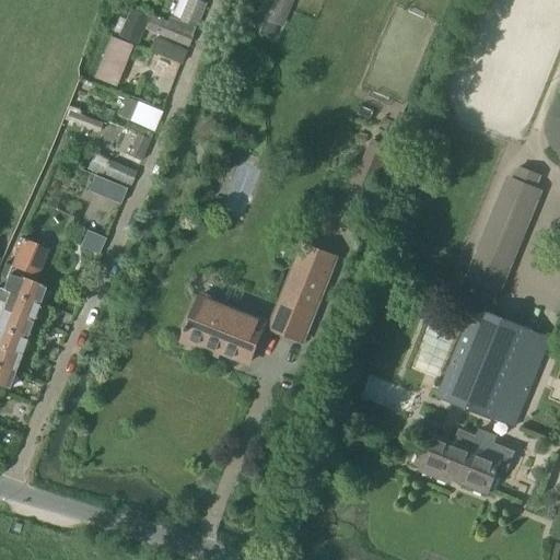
[(177,0),(170,19),(195,28),(206,3),(196,0),(177,0)]
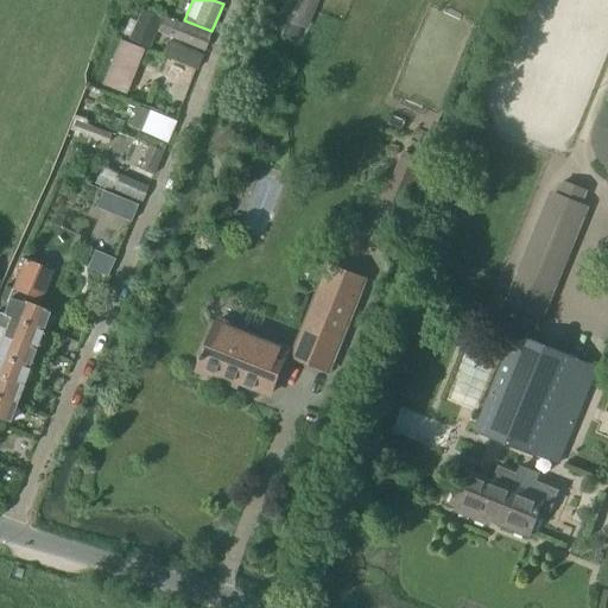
[(306,42),(316,0),(290,0),(282,36),(306,42)]
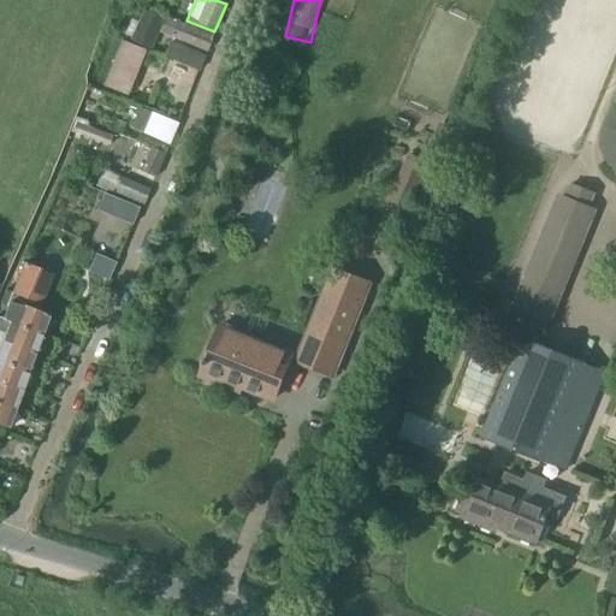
[(163,19),(141,10),(136,22),(129,18),(123,34),(130,37),(129,41),(149,51),(158,33),(205,53),(212,36),(164,17),(163,19)]
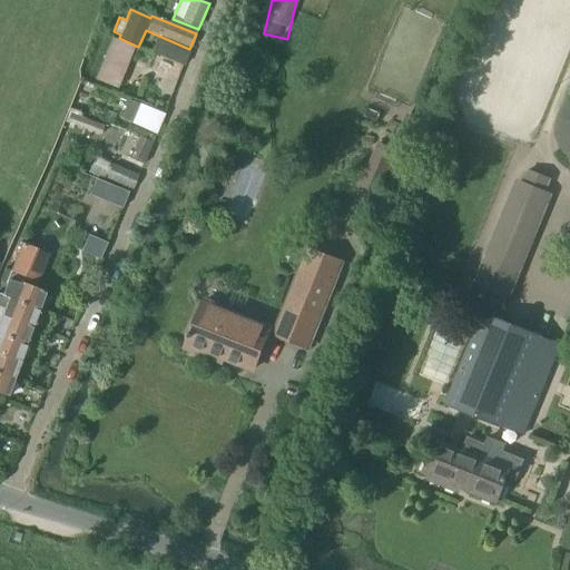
[(111,37),(95,80),(116,88),(133,47),(111,37)]
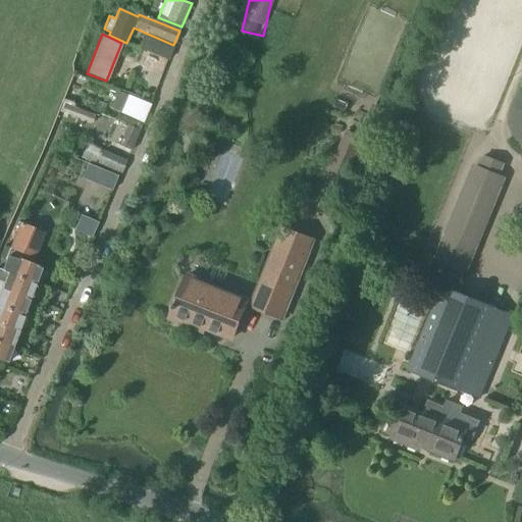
[(139,49),(167,61),(173,46),(144,35),(139,49)]
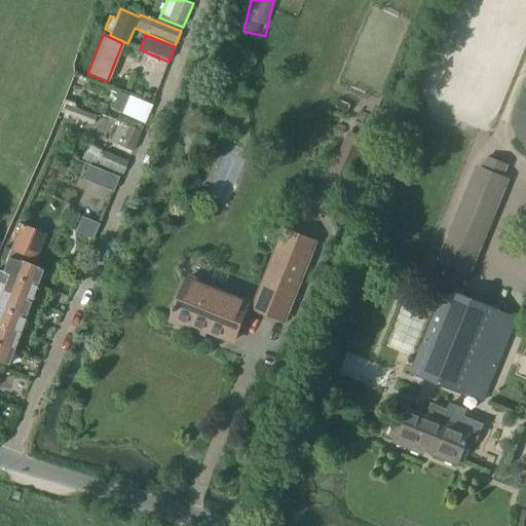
[(525,90),(524,92),(514,108),(512,125),(517,142),(525,151),(525,90)]
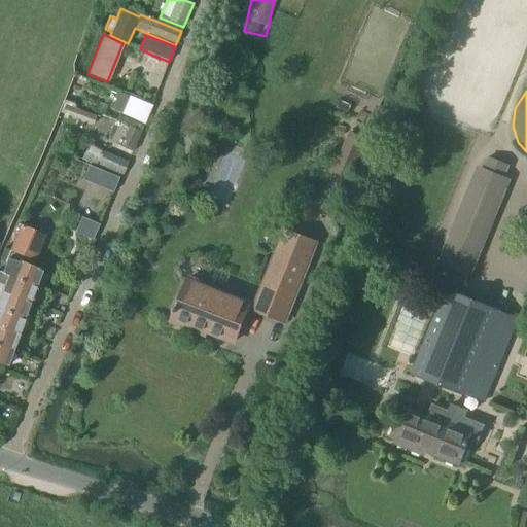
[(118,93),(113,104),(111,110),(121,113),(144,124),(151,106),(128,97),(118,93)]
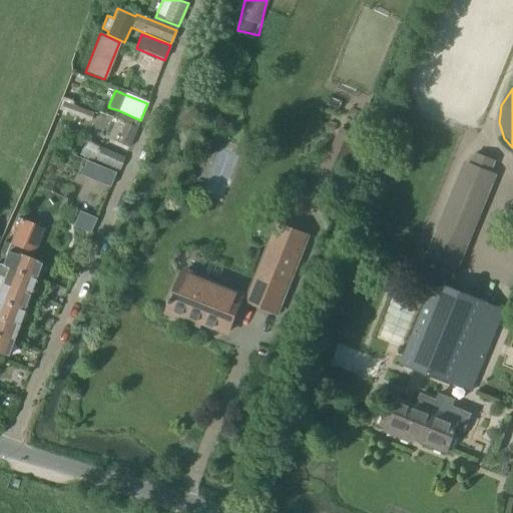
[(64,99),(60,110),(90,121),(93,113),(71,105),(73,102),(64,99)]
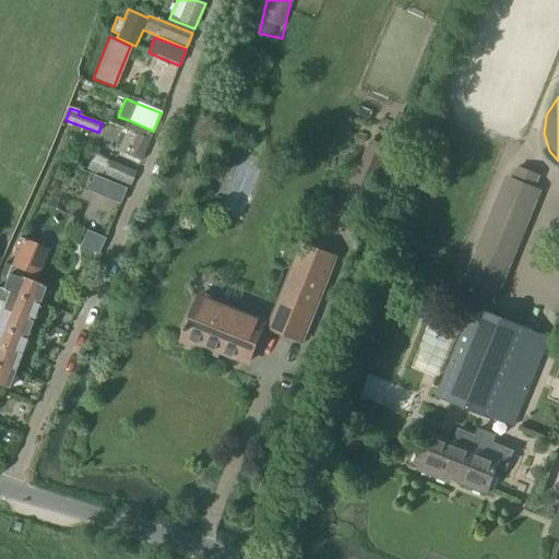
[(128,155),(141,161),(153,134),(126,122),(122,130),(135,135),(128,155)]
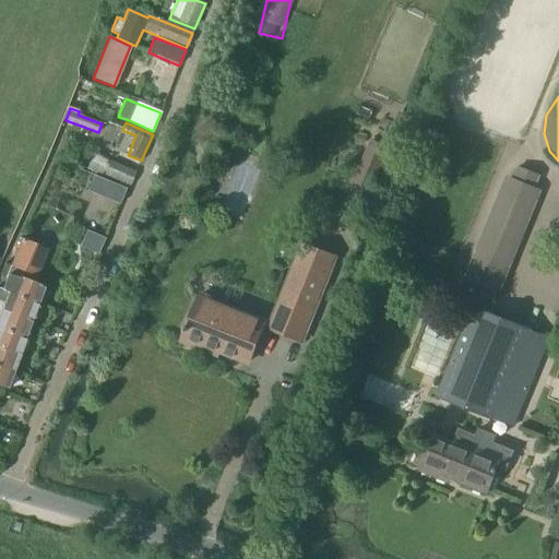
[(371,191),(389,147),(370,140),(353,183),(371,191)]
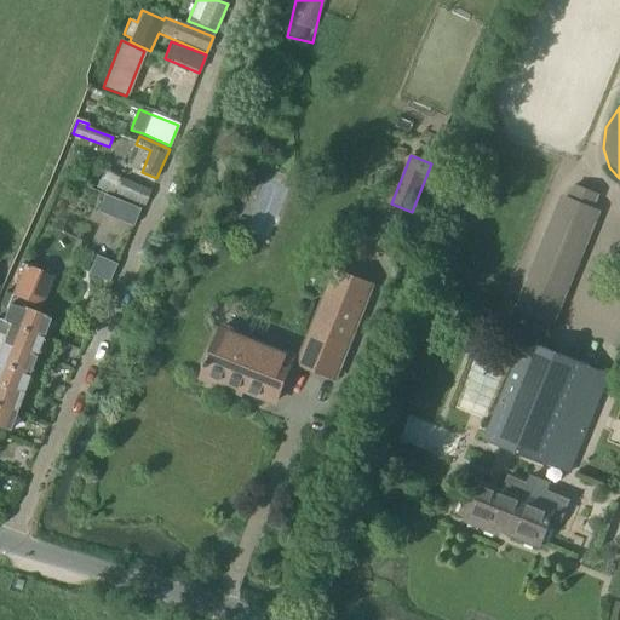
[(95,188),(113,196),(116,187),(115,185),(119,177),(105,171),(102,179),(99,178),(95,188)]
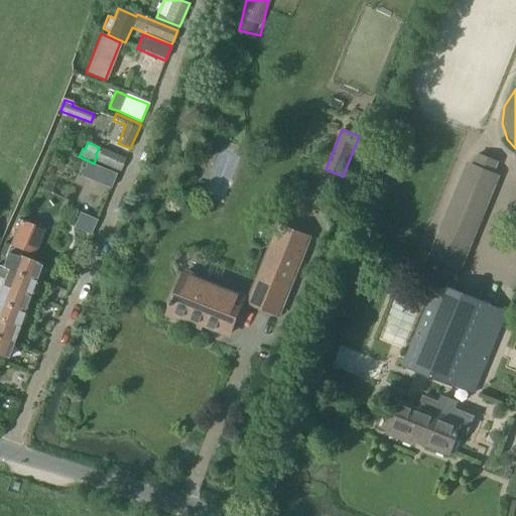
[(95,161),(120,171),(126,158),(101,148),(95,161)]
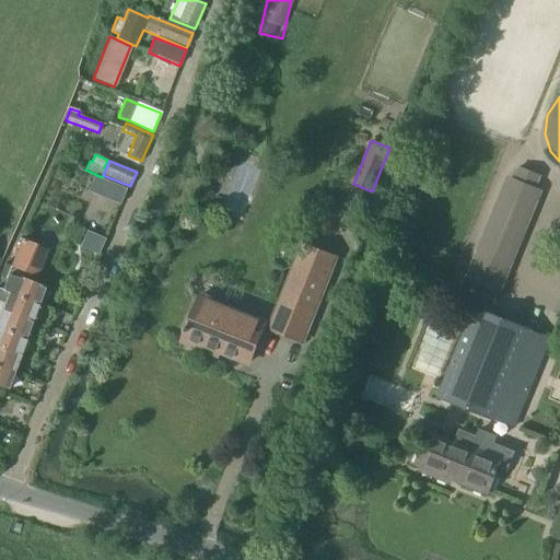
[(506,176),(464,279),(501,293),(543,190),(536,188),(541,176),(518,166),(513,178),(506,176)]
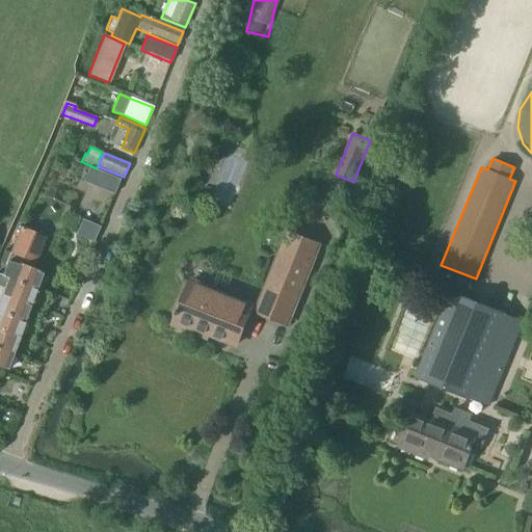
[(115,181),(97,175),(92,188),(111,194),(115,181)]
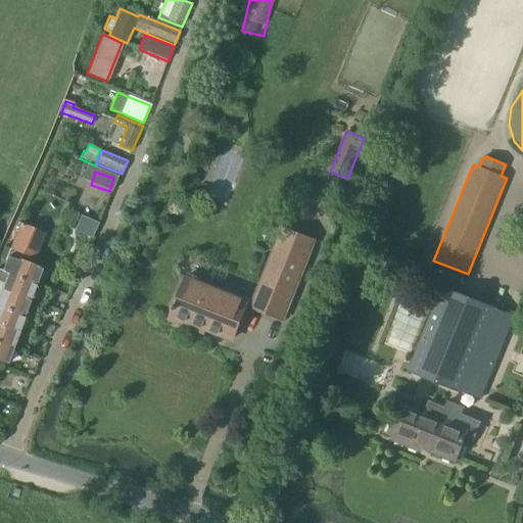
[(74,231),(93,239),(99,224),(81,216),(74,231)]
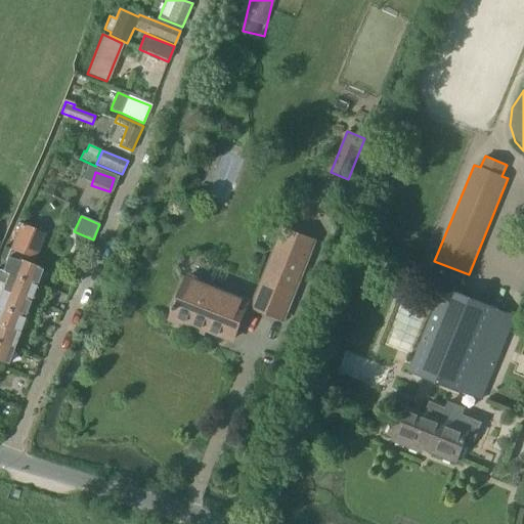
[(3,271),(0,270),(0,271),(37,286),(43,268),(32,264),(44,232),(19,223),(8,250),(4,248),(1,255),(6,257),(2,269),(3,271)]
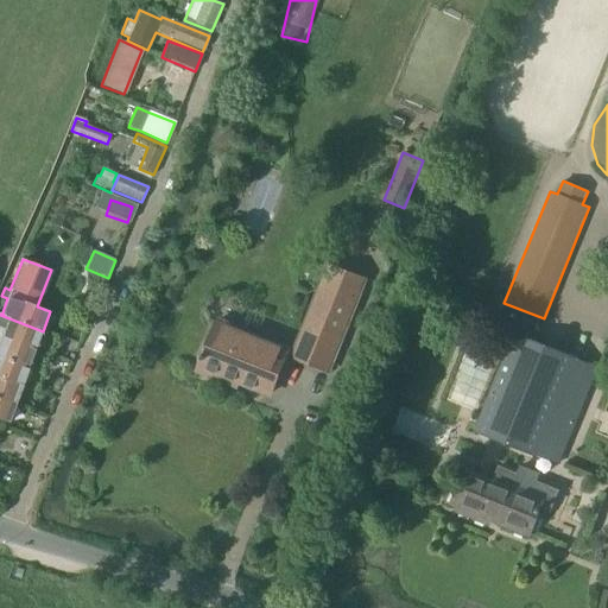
[(330,264),(293,356),(328,371),(365,278),(330,264)]
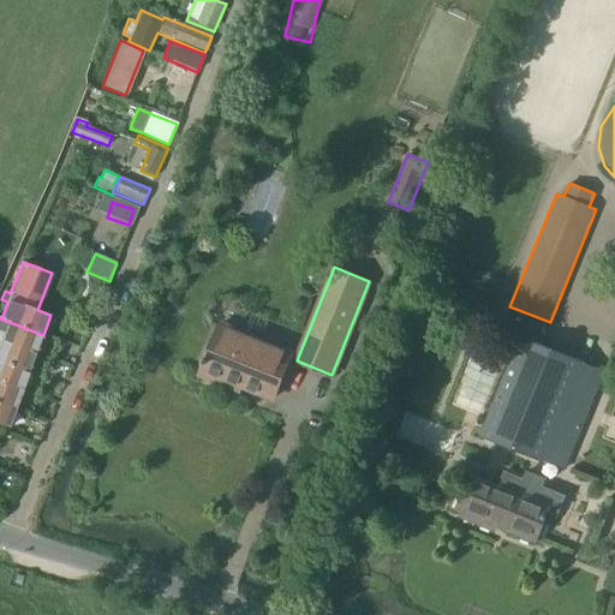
[(0,340),(37,353),(43,335),(0,318),(0,340)]
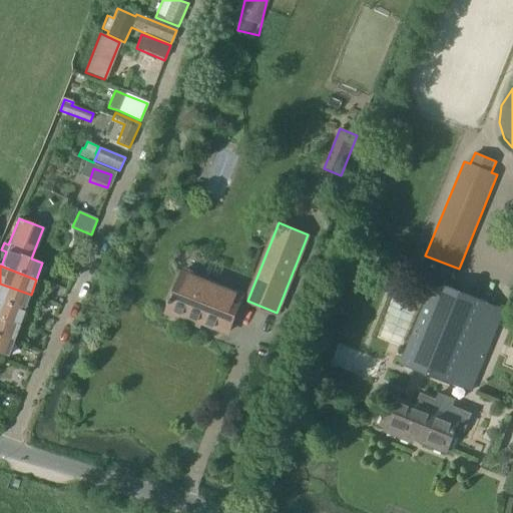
[(193,308),(206,314),(202,324),(227,334),(244,293),(184,269),(166,313),(187,322),(193,308)]
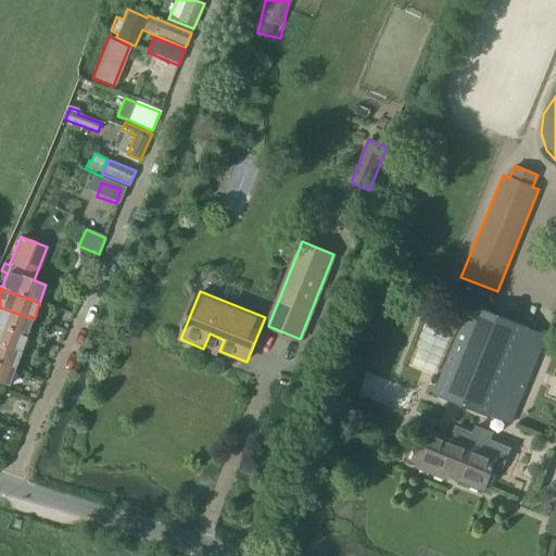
[(459,313),(436,304),(412,366),(437,375),(459,313)]
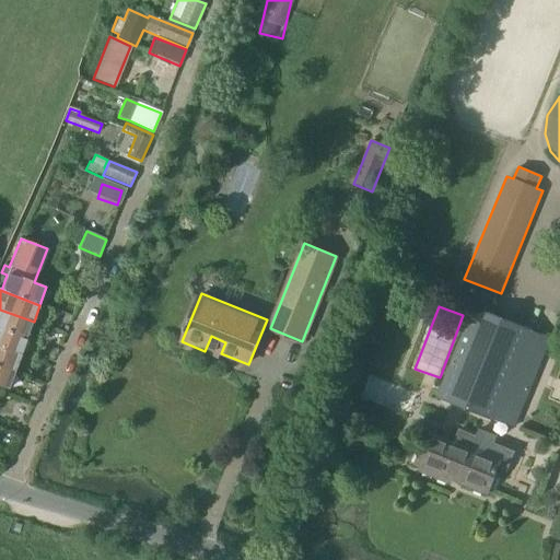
[(438,397),(494,420),(514,428),(550,339),(531,331),(531,330),(474,307),(438,397)]
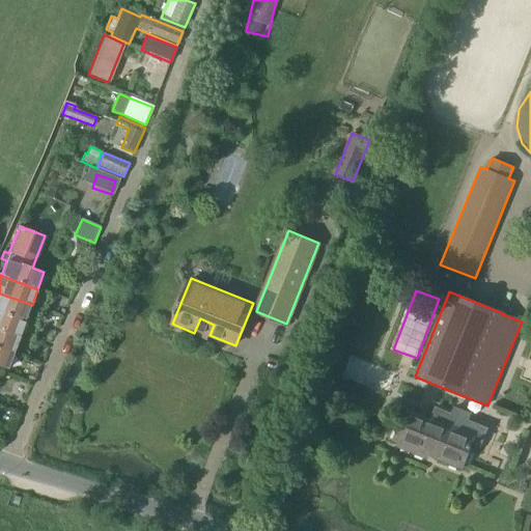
[(0,311),(26,320),(32,305),(0,294),(0,311)]
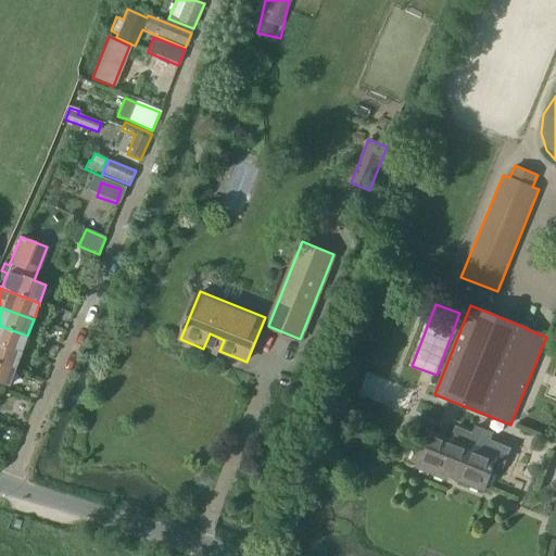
[(0,344),(21,353),(27,336),(0,326),(0,344)]
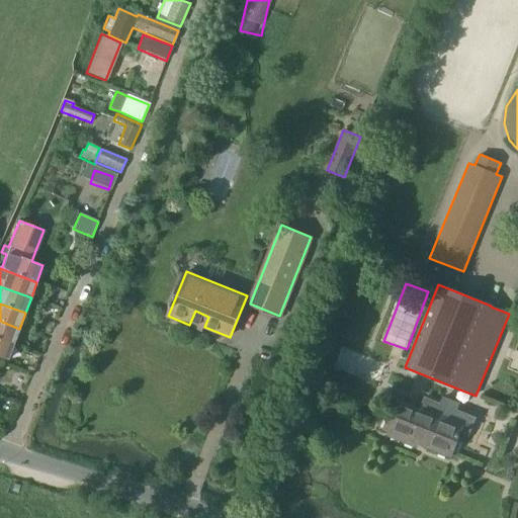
[(0,321),(0,339),(13,344),(19,329),(0,321)]
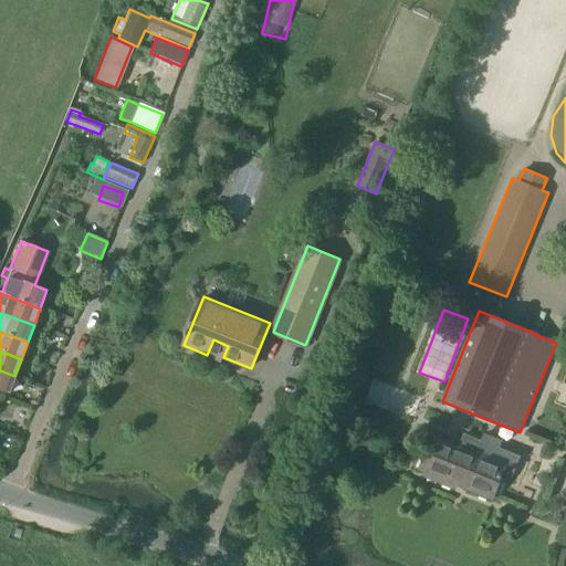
[(0,390),(8,394),(14,376),(0,370),(0,390)]
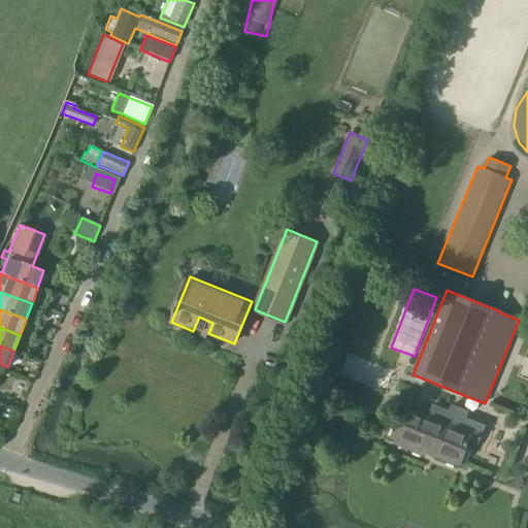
[(429,416),(404,405),(391,438),(397,440),(395,444),(425,456),(426,452),(460,465),(469,441),(477,446),(485,427),(465,419),(468,411),(452,405),(449,411),(433,405),(429,416)]
